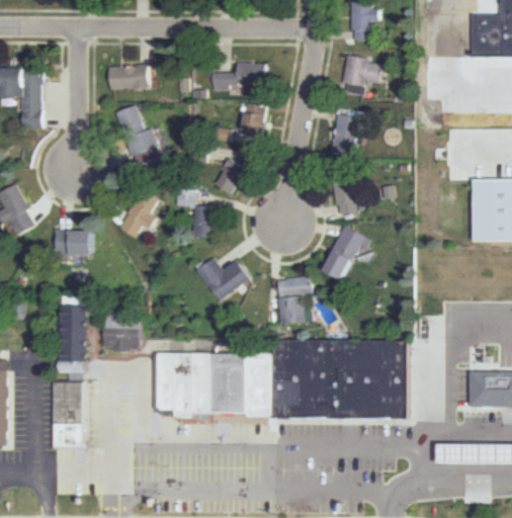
[(511,58),(468,58),(468,14),(498,14),(498,0),(511,0),(511,58)]
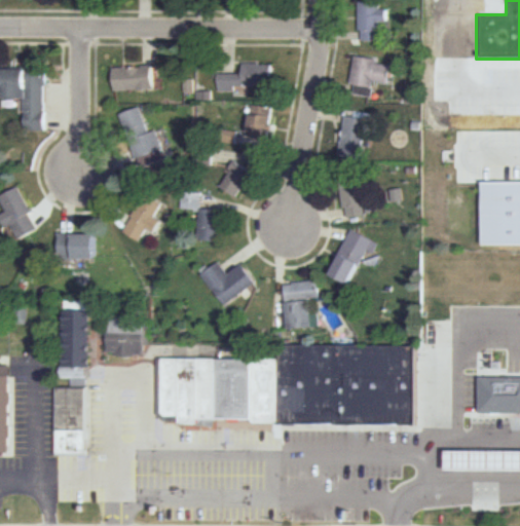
[(358,39),(358,31),(353,31),(354,1),(375,1),(375,8),(382,8),(382,30),(373,30),(373,40),(358,39)]
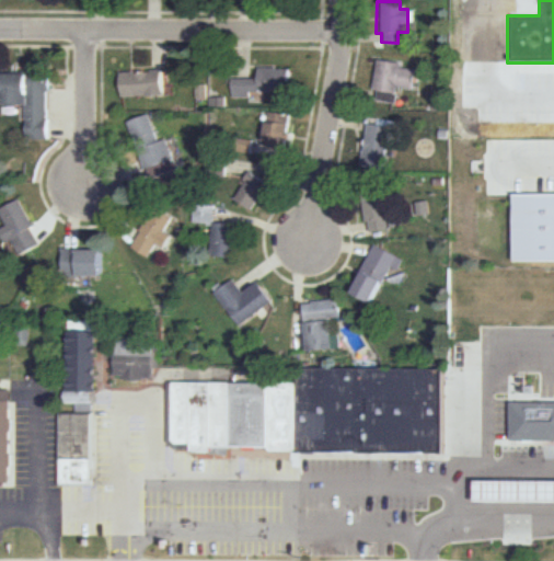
[(373,58),(367,98),(393,102),(395,87),(412,89),(415,69),(399,67),(400,63),(373,58)]
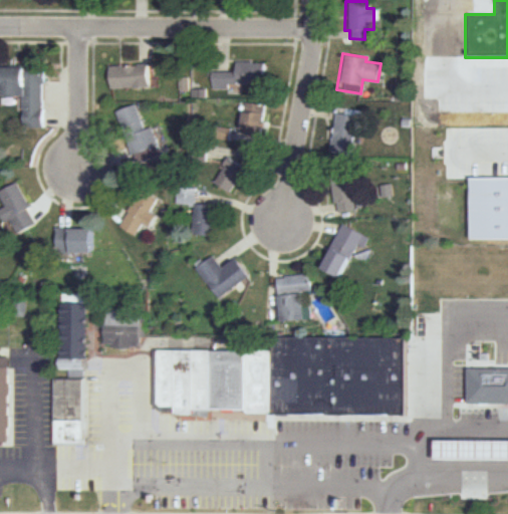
[(106,64),(109,90),(150,85),(147,58),(106,64)]
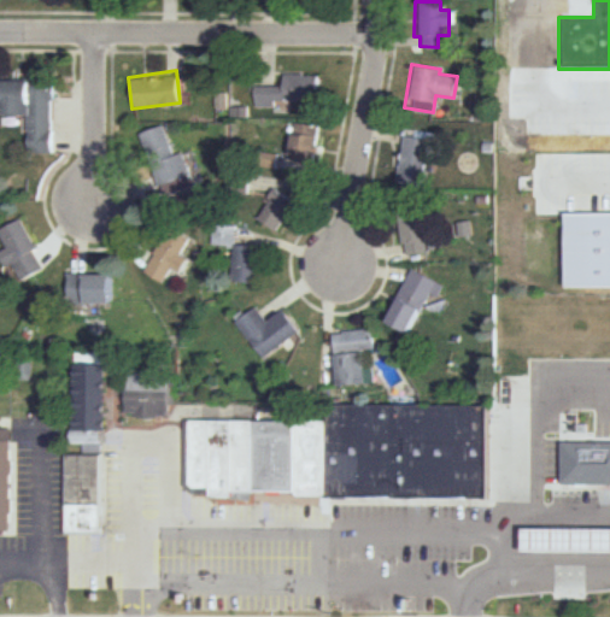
[(280,74),(280,86),(251,86),(251,103),(316,103),(316,74),(280,74)]
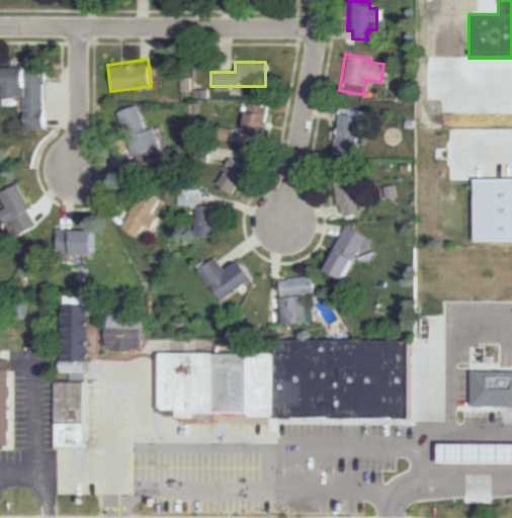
[(18,131),(19,97),(0,96),(0,65),(43,67),(41,132),(18,131)]
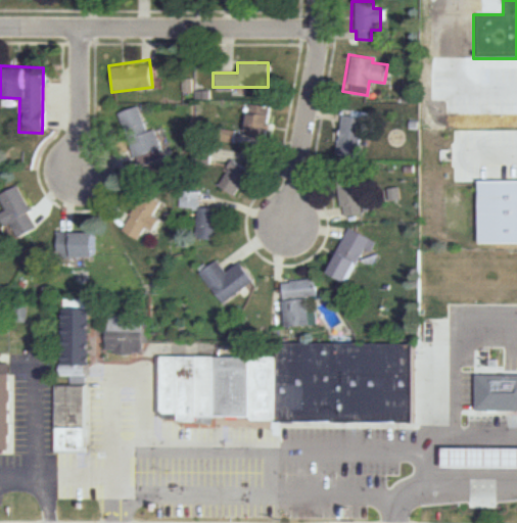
[(246,103),(241,135),(265,138),(270,107),(246,103)]
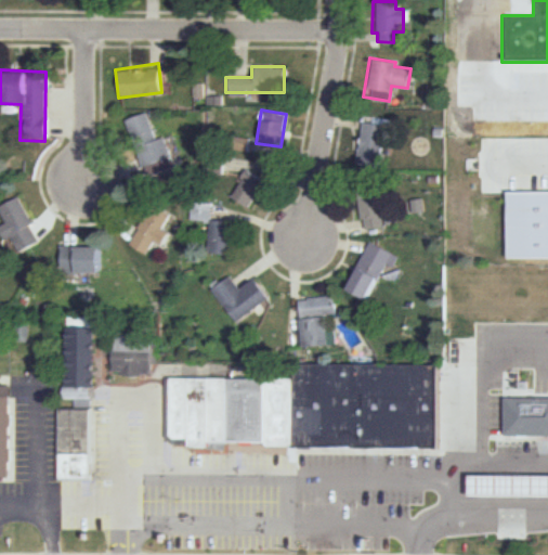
[(124,120),(140,167),(169,156),(162,137),(154,140),(144,114),(124,120)]
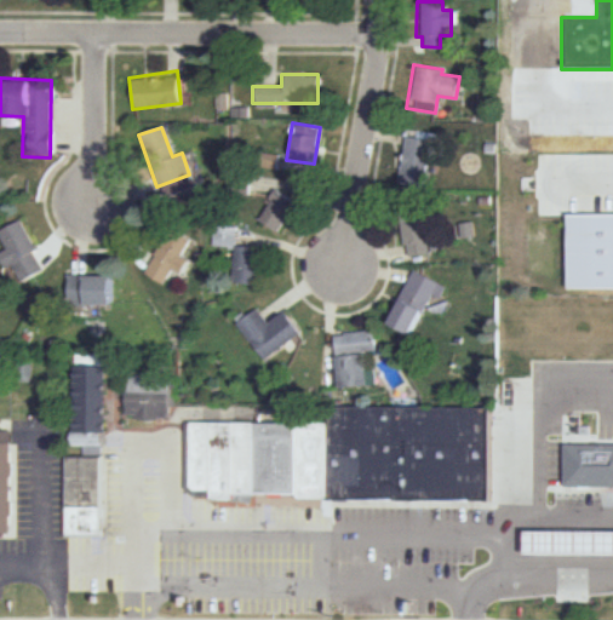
[(401,135),(393,183),(422,188),(430,139),(401,135)]
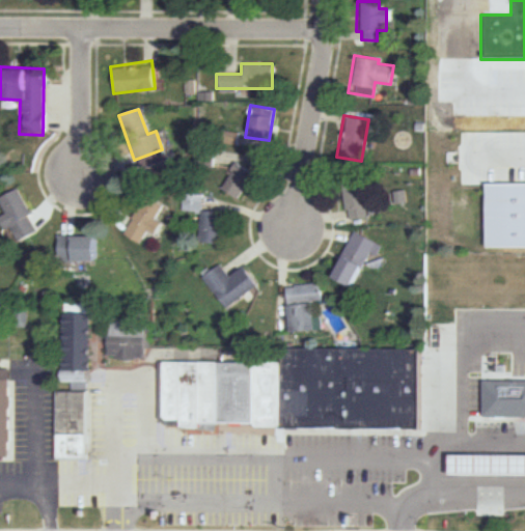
[(165,160),(161,148),(135,160),(139,170),(165,160)]
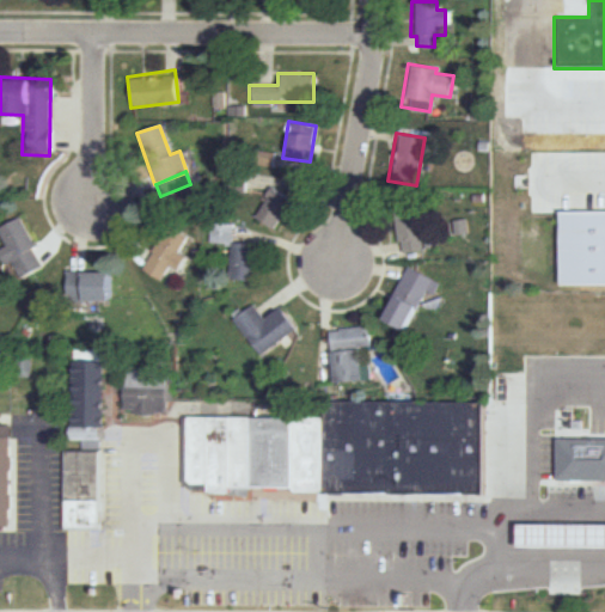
[(270,187),(250,216),(272,232),(292,202),(270,187)]
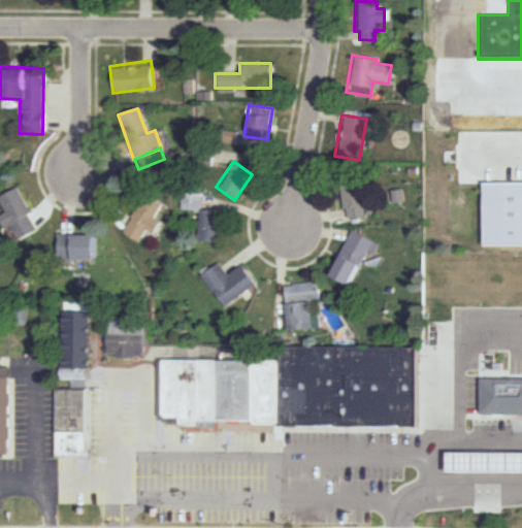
[(336,178),(343,221),(369,218),(363,174),(336,178)]
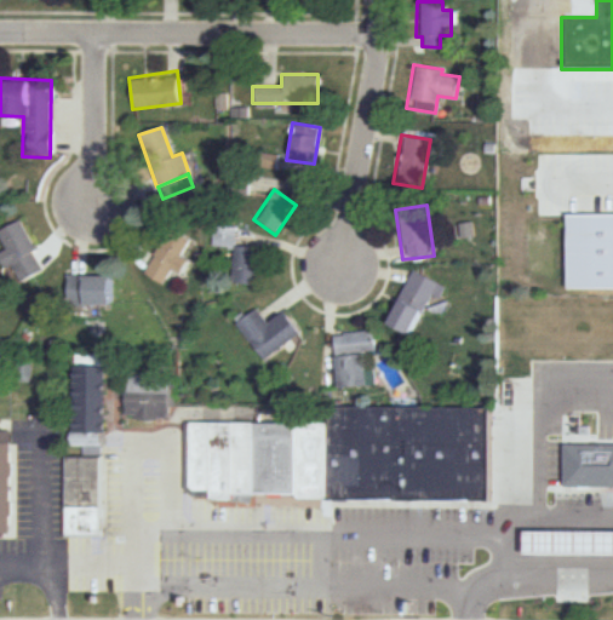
[(560,213),(612,213),(612,291),(563,290),(560,213)]
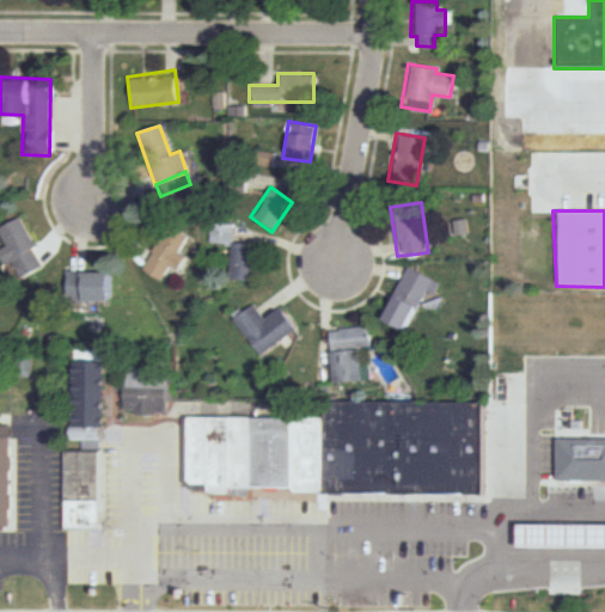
[(0,242),(2,245),(0,246),(0,262),(1,264),(7,261),(19,283),(47,269),(18,213),(0,222),(0,242)]
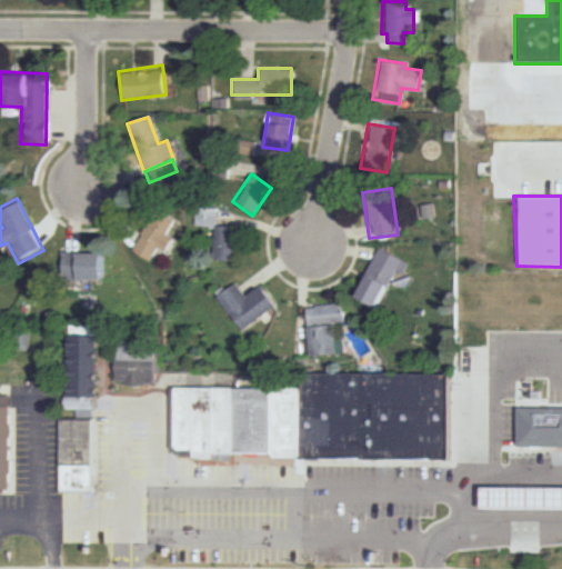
[(420,218),(430,216),(428,203),(418,206),(420,218)]
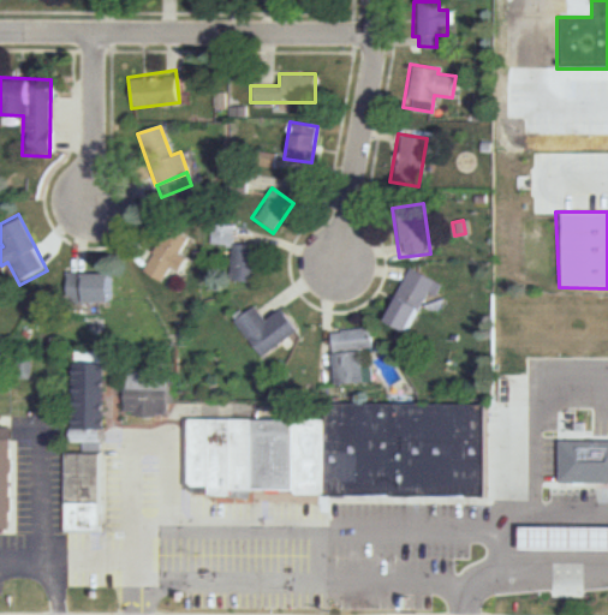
[(208,221),(208,245),(230,245),(231,222),(208,221)]
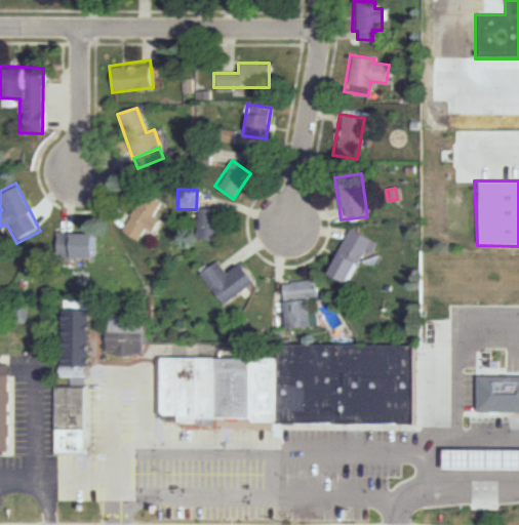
[(140,194),(118,230),(134,240),(156,203),(140,194)]
